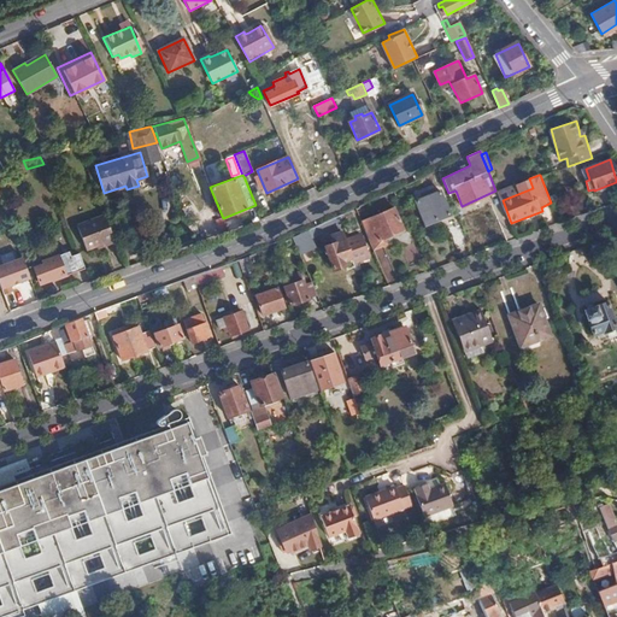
[(498,191),(503,200),(533,188),(529,178),(498,191)]
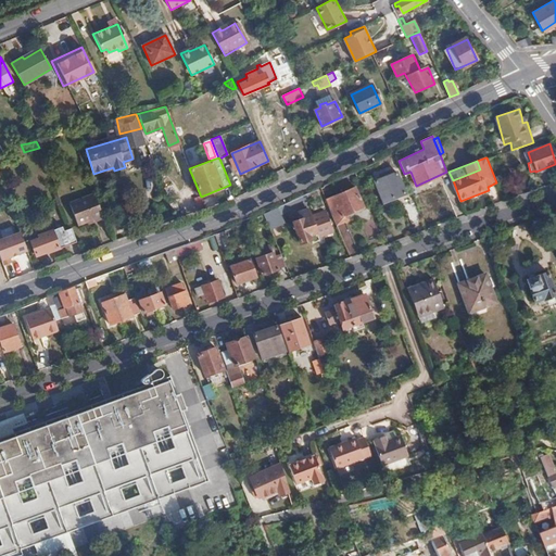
[(375,180),(383,202),(404,193),(396,173),(391,175),(390,172),(379,176),(380,179),(375,180)]
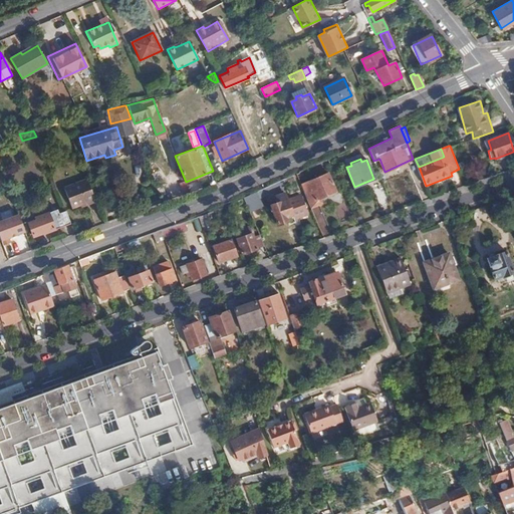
[(0,188),(9,186),(1,165),(0,165),(0,188)]
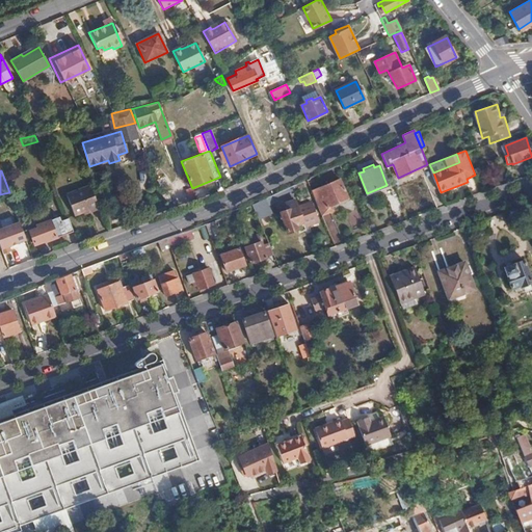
[(311,188),(322,213),(331,211),(329,205),(348,198),(341,180),(320,187),(320,186),(311,188)]
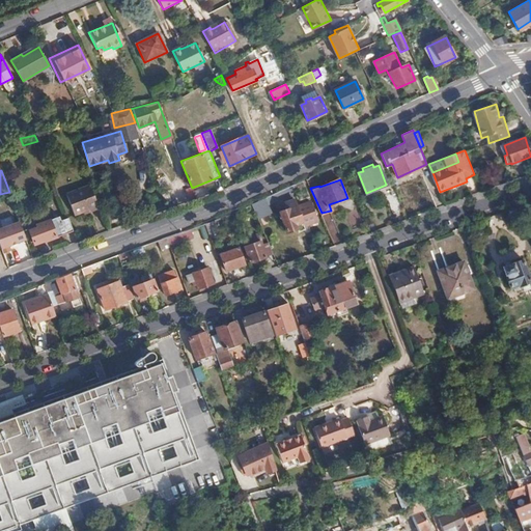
[(310,197),(303,180),(291,186),(294,192),(298,201),(310,197)]
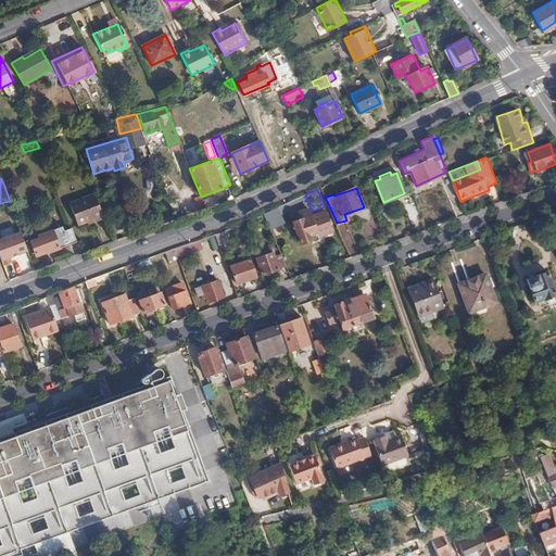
[(78,224),(88,220),(103,215),(95,193),(71,202),(78,224)]
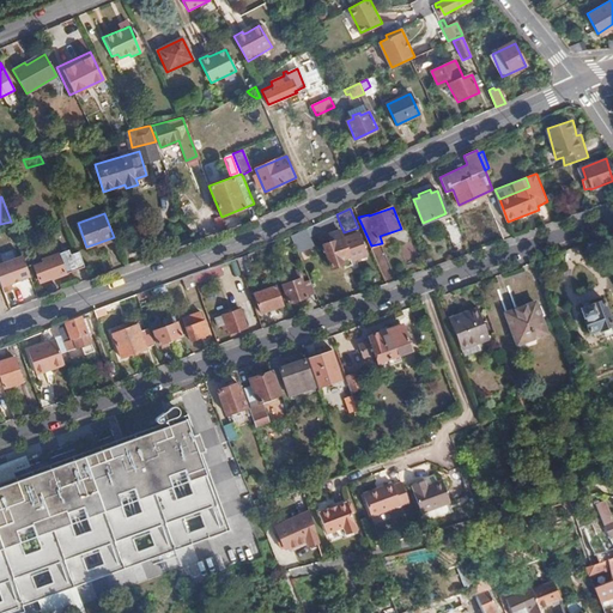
[(329,217),(307,229),(309,235),(339,222),(337,214),(329,217)]
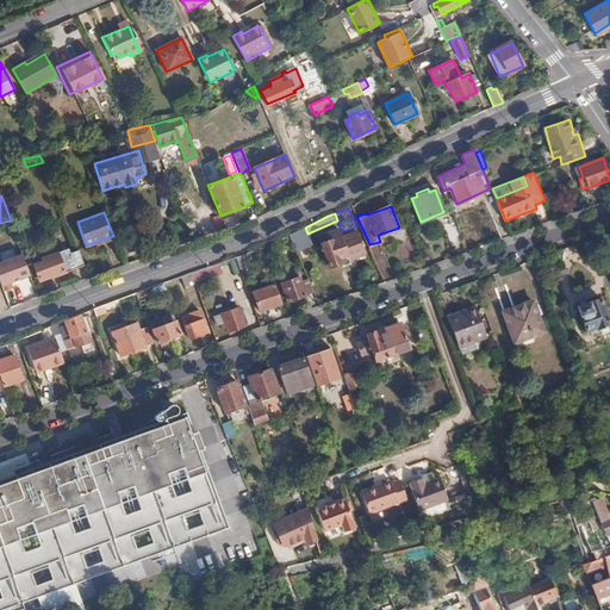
[(452,244),(462,240),(455,221),(443,225),(452,244)]
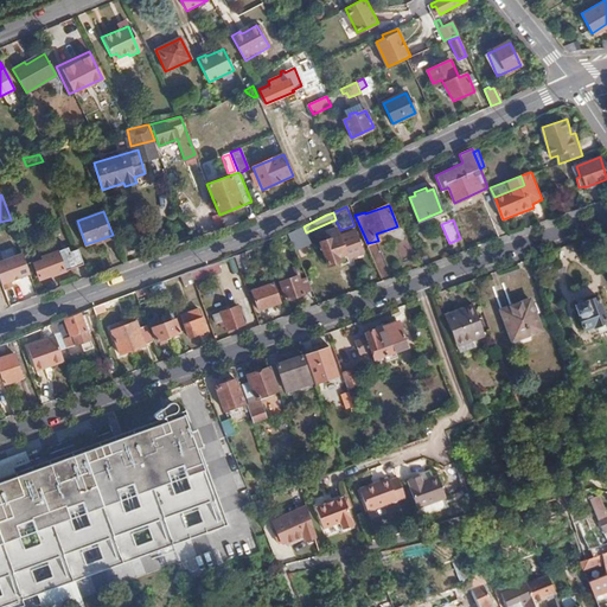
[(288,234),(295,250),(311,243),(306,232),(304,227),(288,234)]
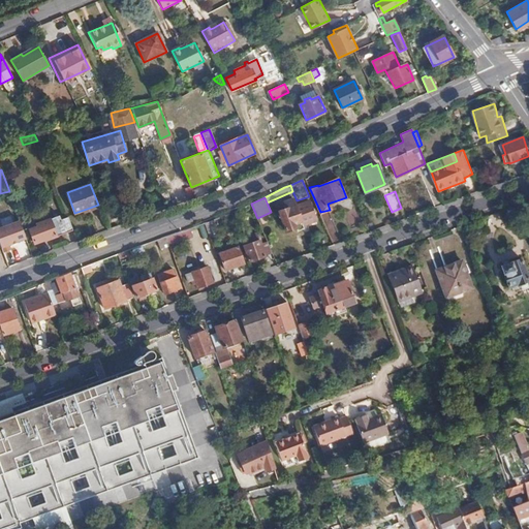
[(279,211),(285,230),(296,227),(297,230),(303,228),(303,225),(316,221),(309,200),(296,205),(292,197),(284,200),(286,208),(279,211)]
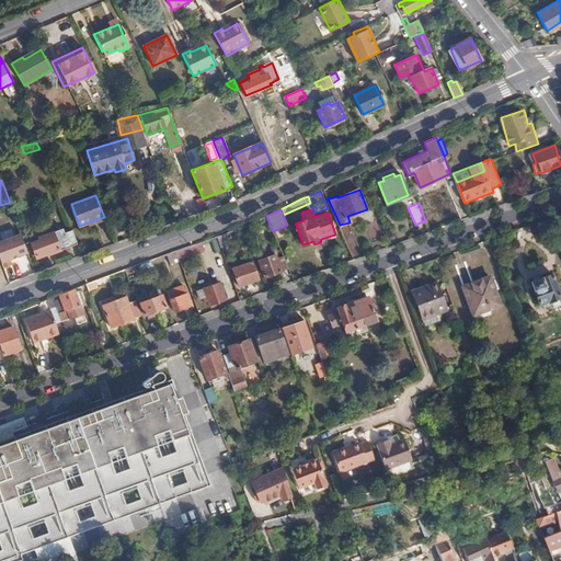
[(242,227),(248,240),(252,238),(248,225),(242,227)]
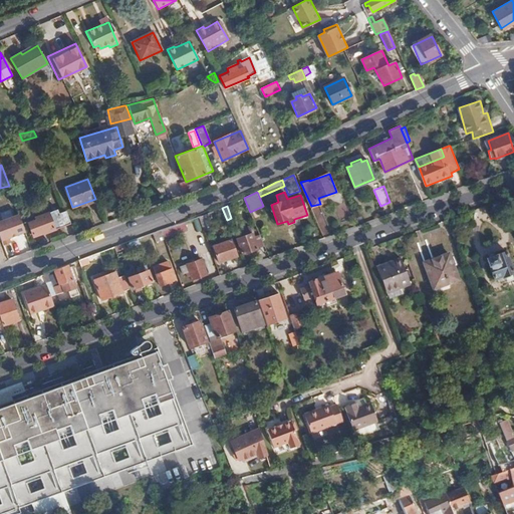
[(45,233),(70,224),(66,211),(58,214),(57,210),(36,218),(37,222),(29,224),(33,235),(45,231),(45,233)]
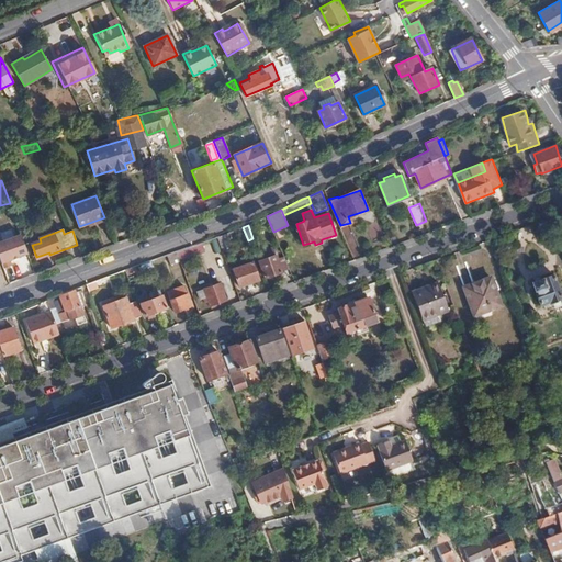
[(21,235),(0,242),(0,256),(2,263),(27,254),(21,235)]
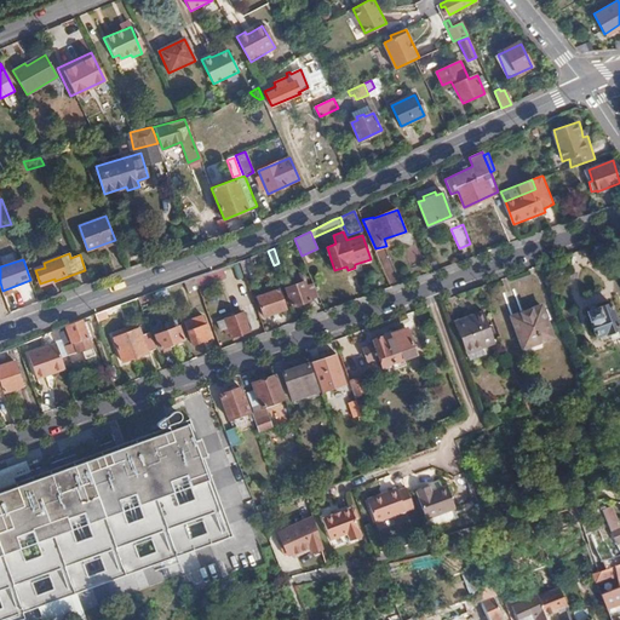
[(237,279),(245,276),(240,260),(231,264),(237,279)]
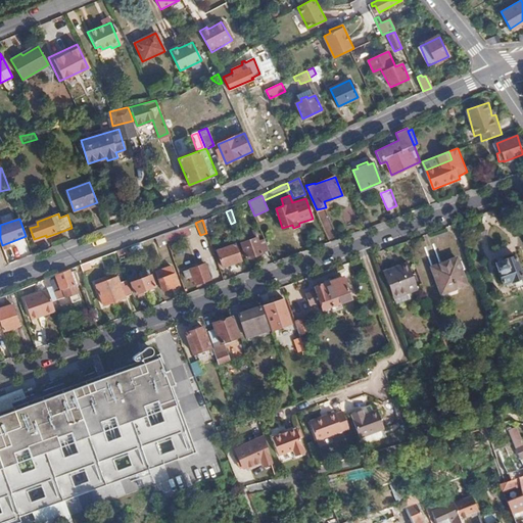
[(164,234),(167,241),(180,236),(177,229),(164,234)]
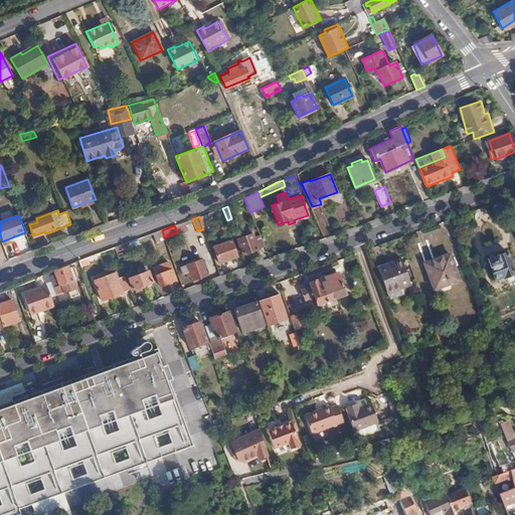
[(238,232),(240,238),(251,233),(249,228),(238,232)]
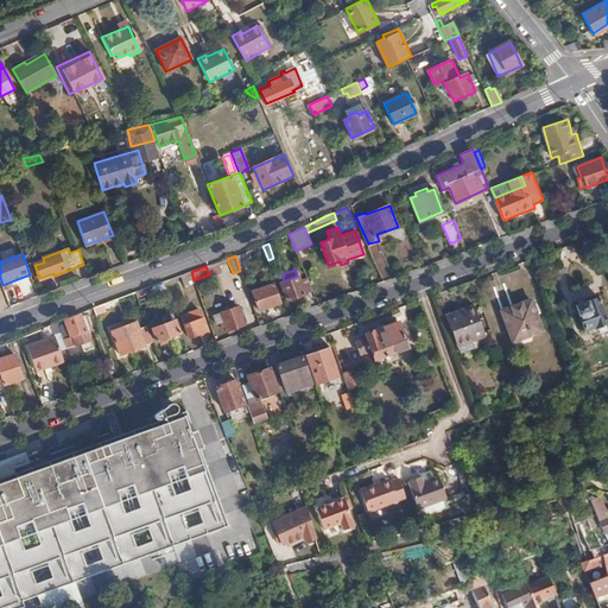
[(304,293),(303,292),(298,279),(299,279),(297,276),(284,282),(280,283),(286,301),(304,293)]
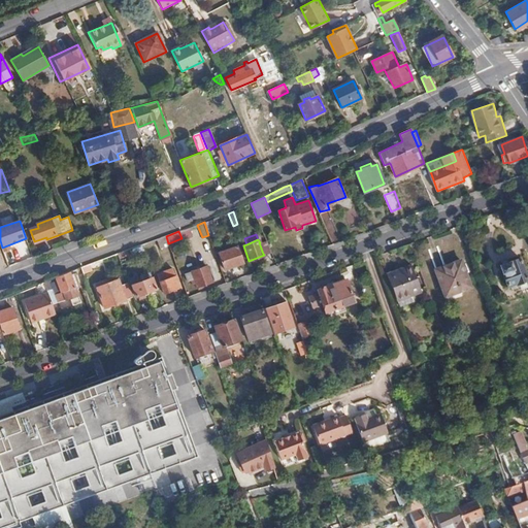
[(263,254),(271,252),(267,240),(260,242),(259,242),(263,254)]
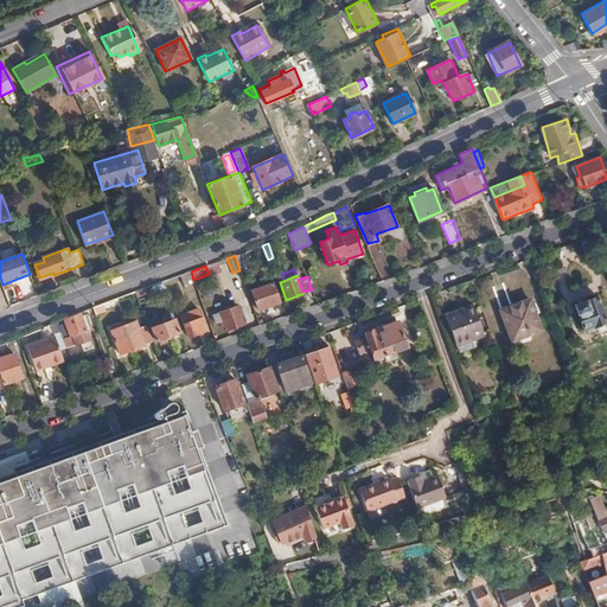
[(160,289),(165,287),(163,281),(153,285),(157,294),(160,293),(160,289)]
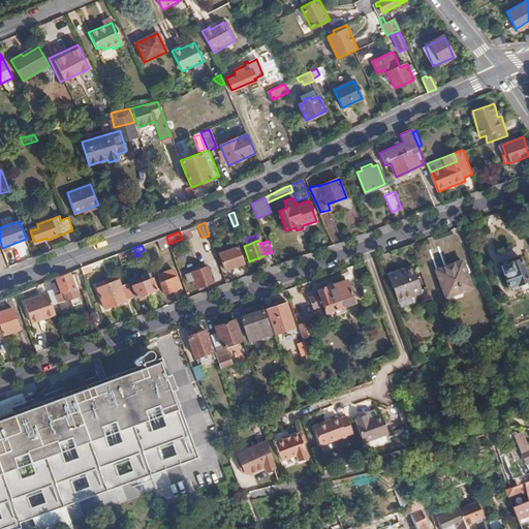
[(238,246),(219,252),(224,269),(243,262),(238,246)]
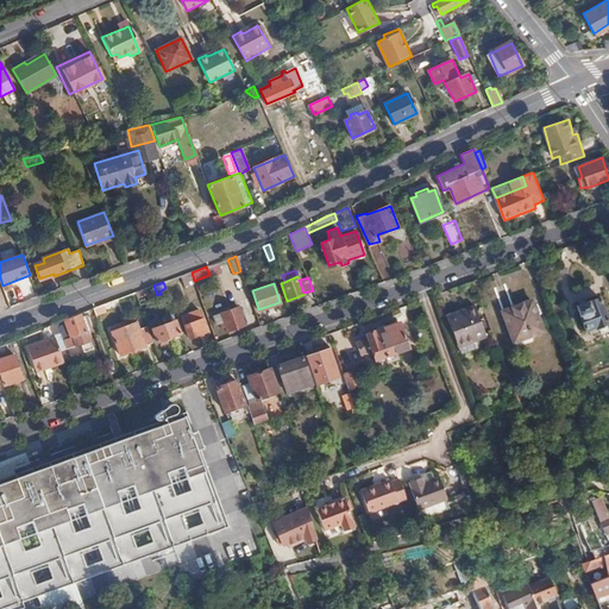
[(600,297),(576,306),(584,330),(608,321),(600,297)]
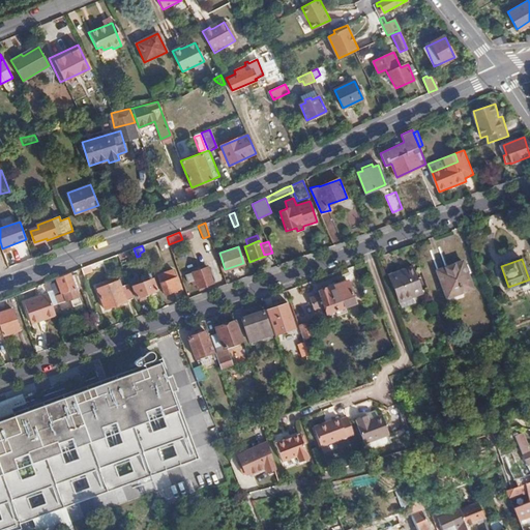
[(463,261),(437,270),(446,296),(471,288),(463,261)]
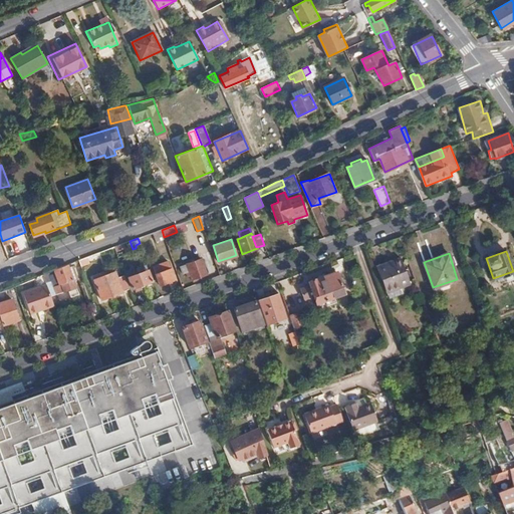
[(79,260),(81,265),(98,259),(95,254),(79,260)]
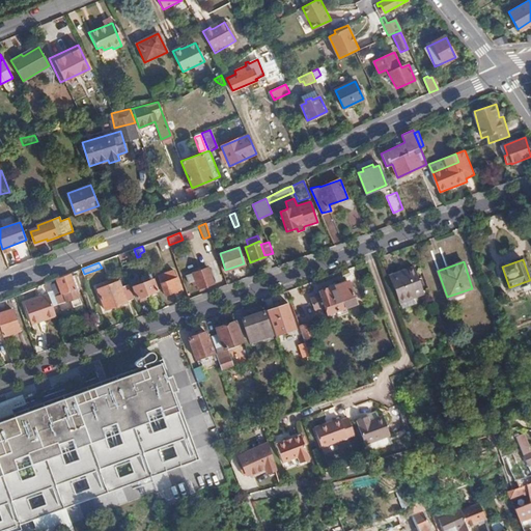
[(207,267),(187,274),(190,281),(192,281),(193,285),(197,284),(199,290),(207,287),(206,285),(214,283),(207,267)]
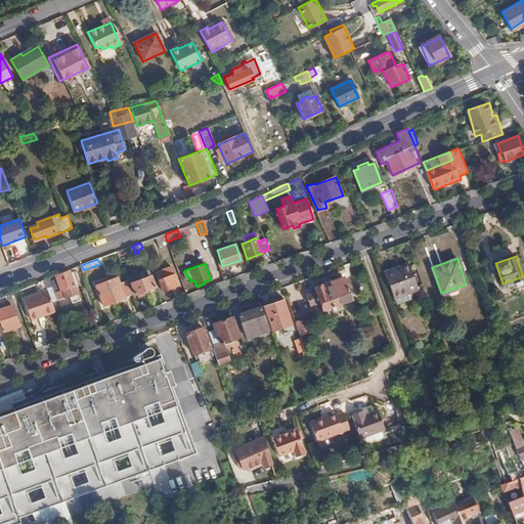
[(407,263),(384,271),(391,291),(415,281),(407,263)]
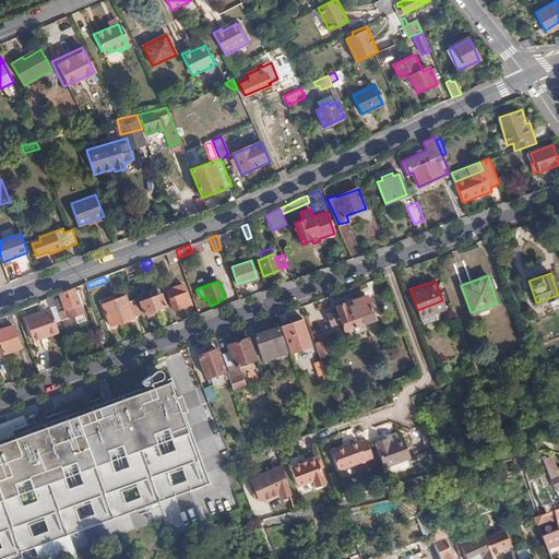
[(80,307),(93,301),(88,288),(86,283),(73,288),(80,307)]
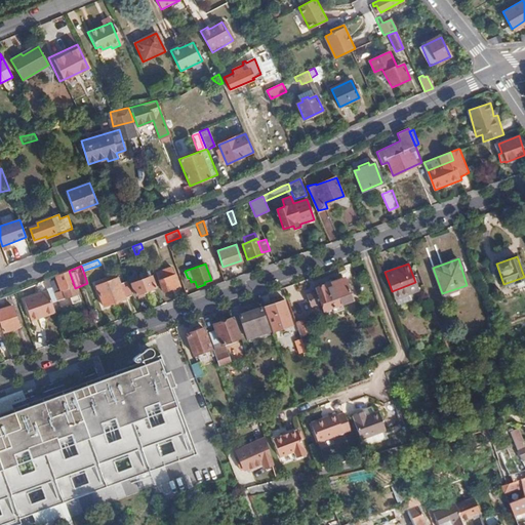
[(170,266),(156,271),(163,290),(177,285),(170,266)]
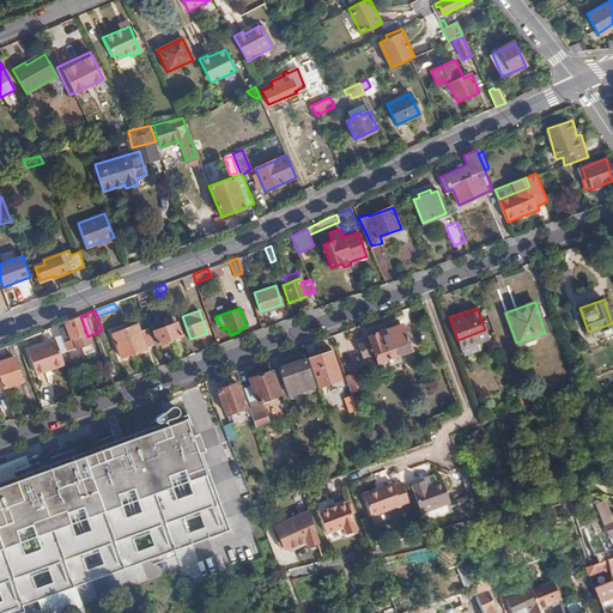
[(92,351),(87,337),(80,316),(61,323),(50,327),(55,339),(60,353),(80,346),(83,353),(92,351)]
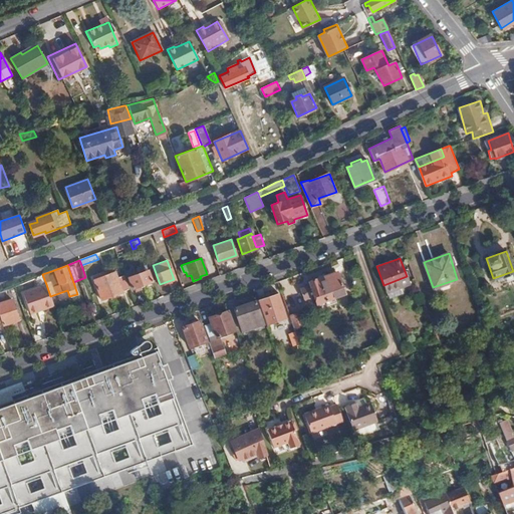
[(126,272),(132,287),(152,281),(147,267),(142,268),(142,267),(137,269),(136,267),(131,269),(131,270),(126,272)]
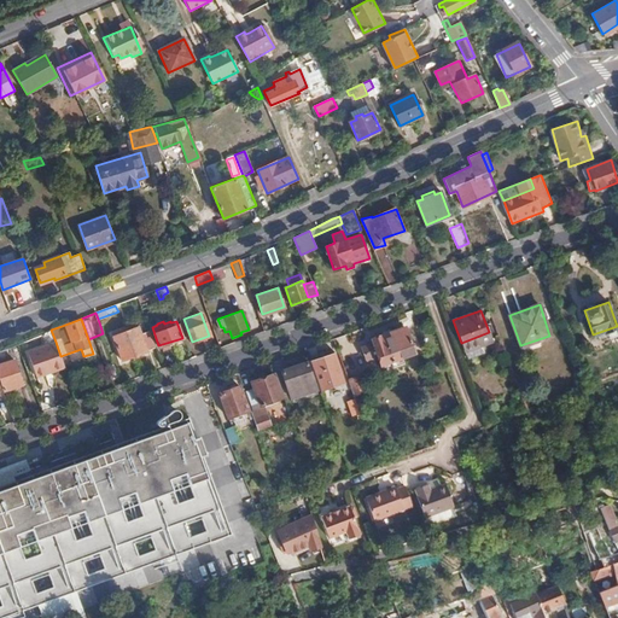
[(122,361),(147,351),(138,325),(130,327),(130,330),(120,333),(118,331),(112,333),(122,361)]
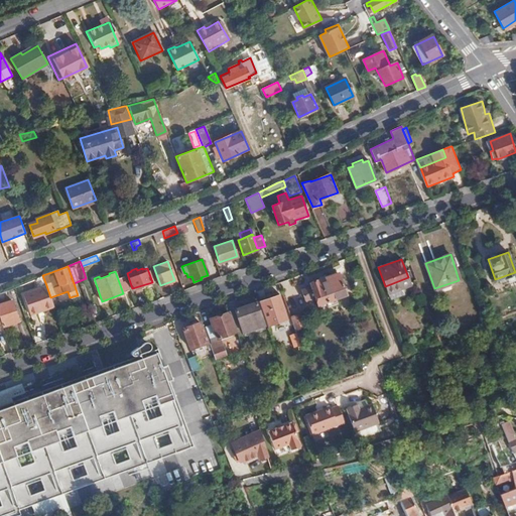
[(314,290),(318,302),(346,292),(338,272),(310,281),(311,285),(303,289),(306,298),(311,296),(310,292),(314,290)]
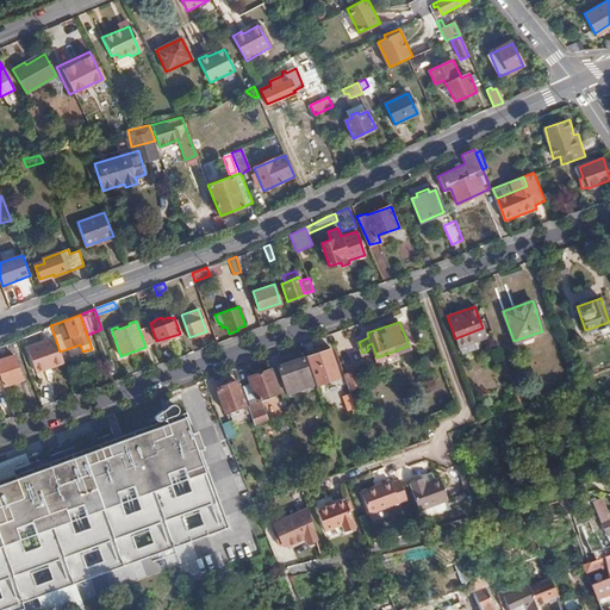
[(35,372),(63,362),(60,352),(55,337),(25,348),(35,372)]
